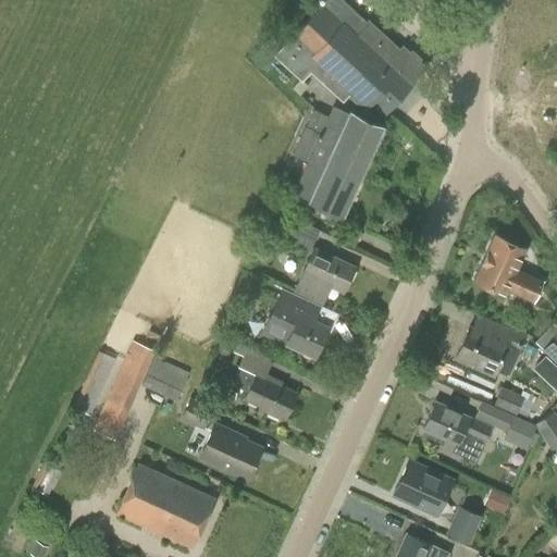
[(342,100),(348,94),(364,108),(372,100),(384,112),(412,82),(390,61),(386,64),(356,36),(367,24),(342,0),(325,0),(275,56),(300,79),(309,71),(342,100)]
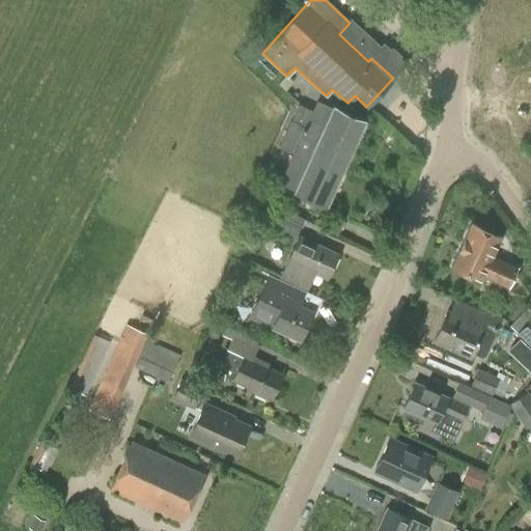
[(365,121),(332,107),(316,100),(311,111),(298,104),(278,147),(291,154),(277,184),(295,192),(300,194),(296,203),(314,211),(318,202),(327,206),(365,121)]
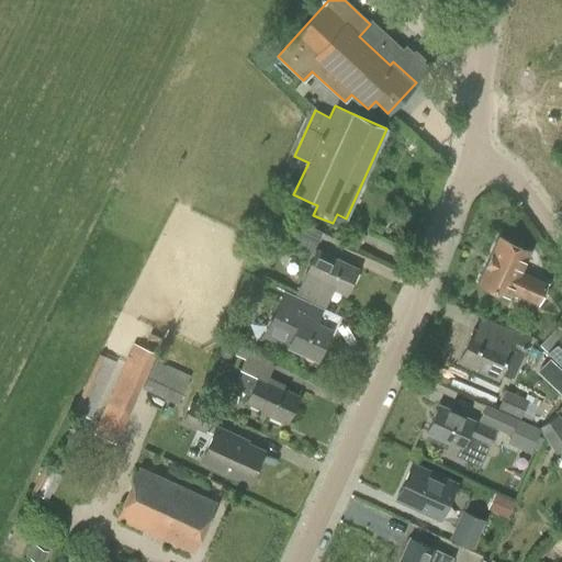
[(287,242),(312,253),(322,231),(296,220),(287,242)]
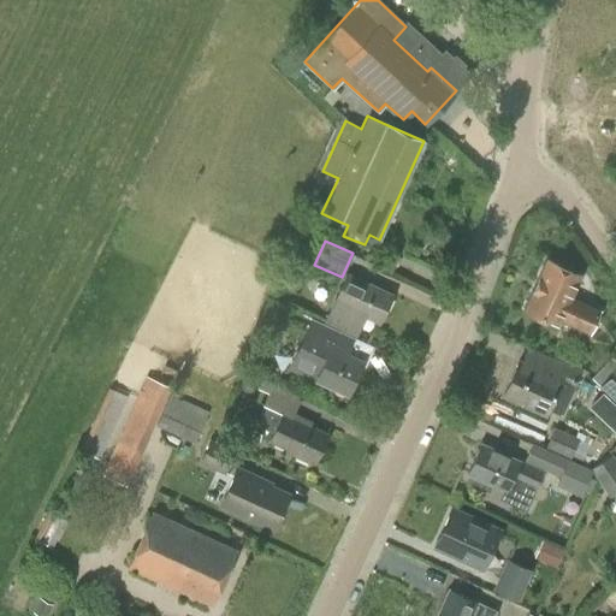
[(600,311),(570,297),(580,276),(546,260),(523,309),(557,325),(560,321),(590,335),(600,311)]
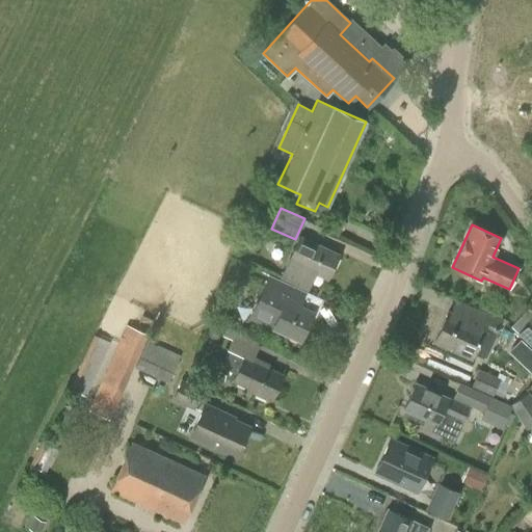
[(299,237),(289,262),(281,278),(308,291),(316,273),(327,278),(339,255),(299,237)]
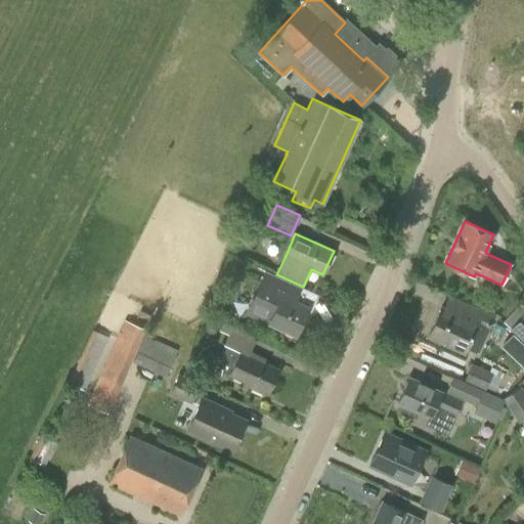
[(305,312),(304,311),(308,304),(297,298),(302,288),(263,270),(243,314),(268,325),(269,322),(295,334),(305,312)]
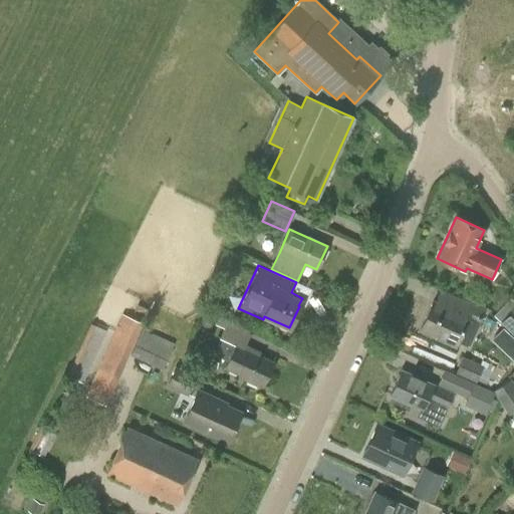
[(458,297),(452,310),(431,300),(419,329),(456,346),(468,320),(478,324),(486,310),(458,297)]
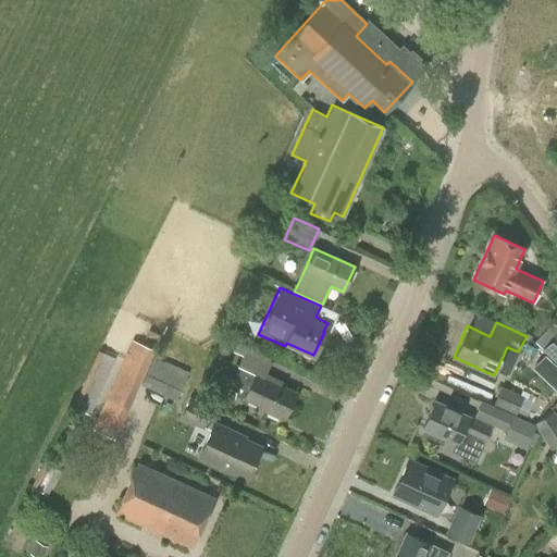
[(556,333),(543,349),(556,362),(556,333)]
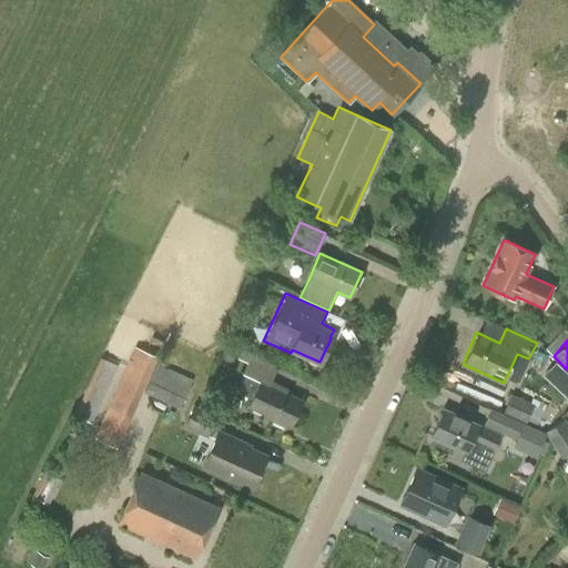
[(134,347),(93,438),(117,448),(156,357),(134,347)]
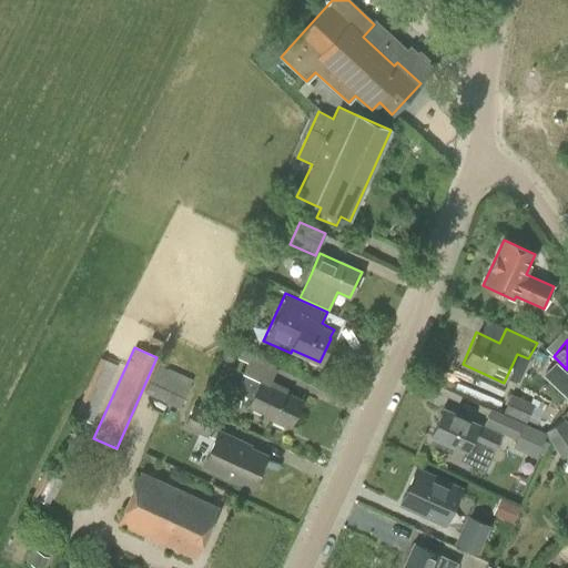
[(287,391),(271,383),(279,366),(242,350),(236,358),(247,363),(234,391),(253,401),(250,407),(264,414),(263,417),(285,427),(286,423),(291,425),(301,402),(286,395),(287,391)]
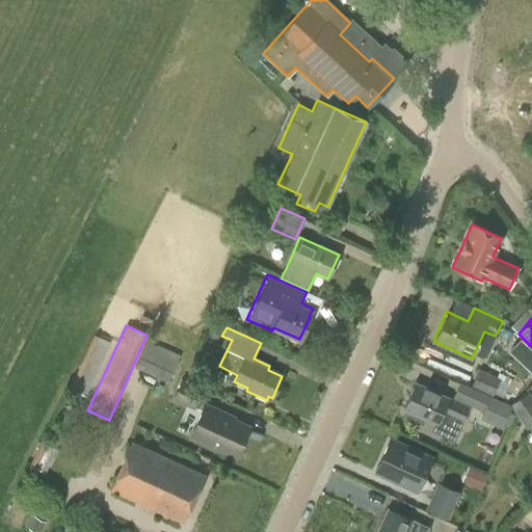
[(134,368),(167,383),(180,356),(147,341),(134,368)]
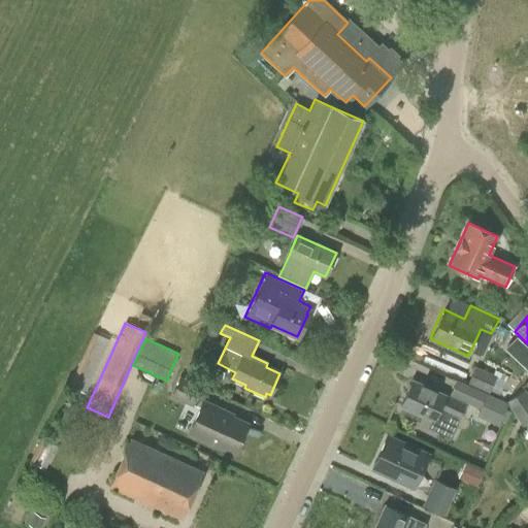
[(497,375),(475,366),(468,384),(490,393),(497,375)]
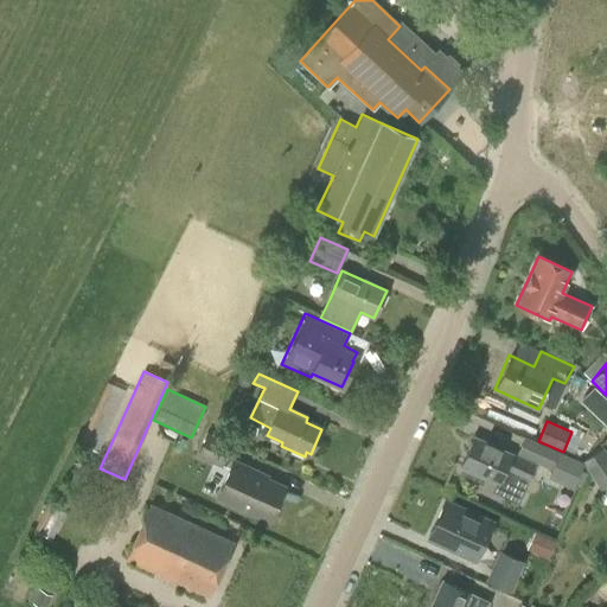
[(196,455),(221,467),(231,445),(205,433),(196,455)]
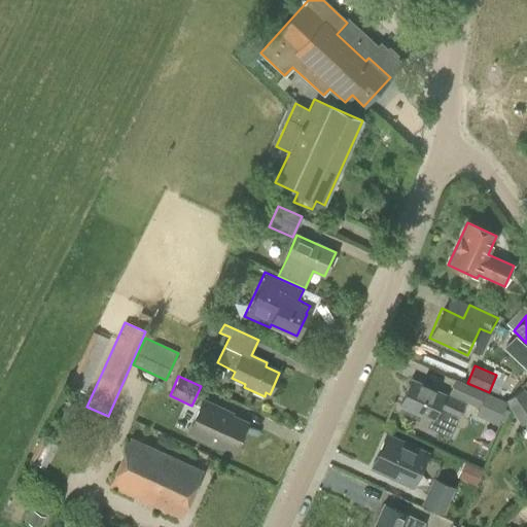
[(464,403),(445,394),(411,379),(398,406),(401,407),(399,412),(416,419),(418,415),(429,420),(426,427),(449,437),(464,403)]
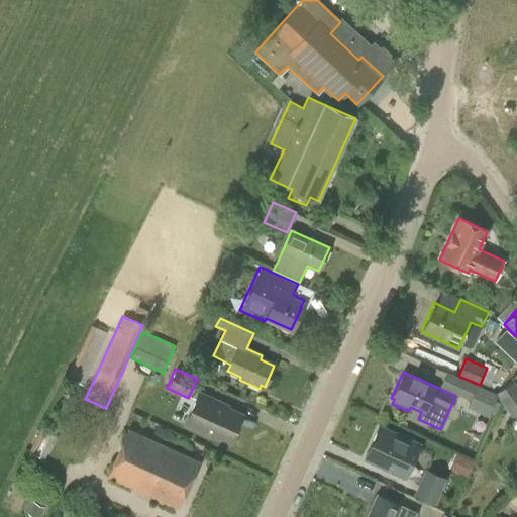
[(440,387),(457,393),(462,381),(445,374),(440,387)]
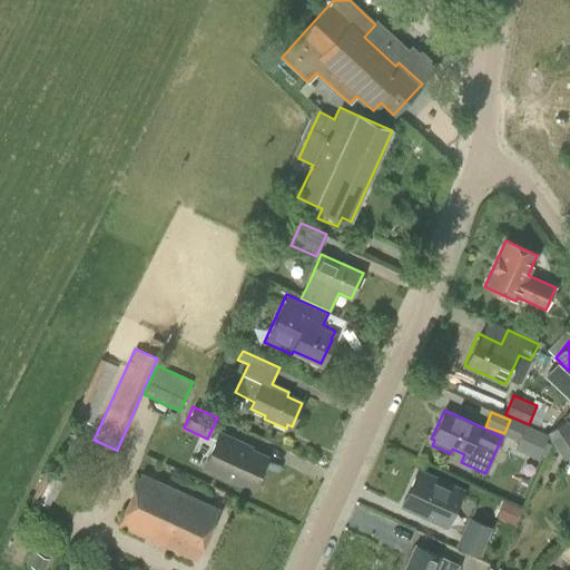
[(569,426),(564,419),(544,431),(553,444),(536,478),(546,482),(559,454),(564,461),(569,457),(569,426)]
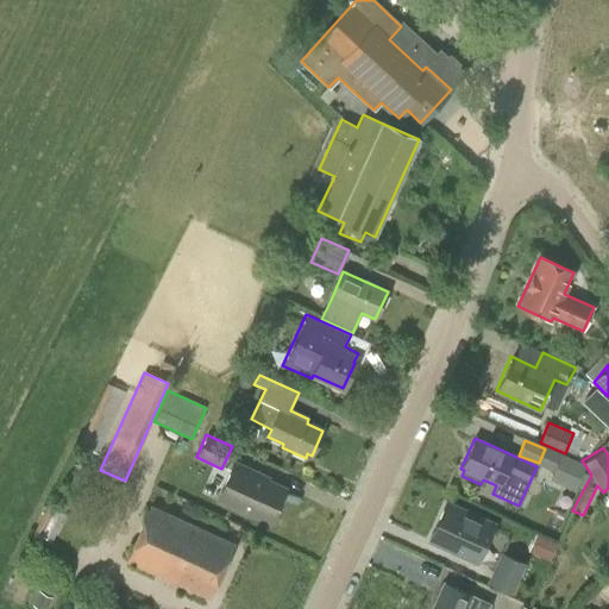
[(575,491),(585,466),(564,457),(560,456),(554,470),(550,479),(575,491)]
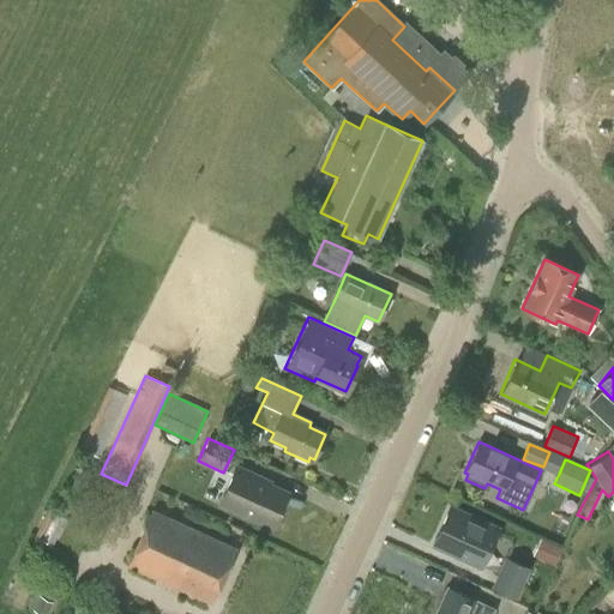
[(234,469),(218,504),(272,528),(288,493),(234,469)]
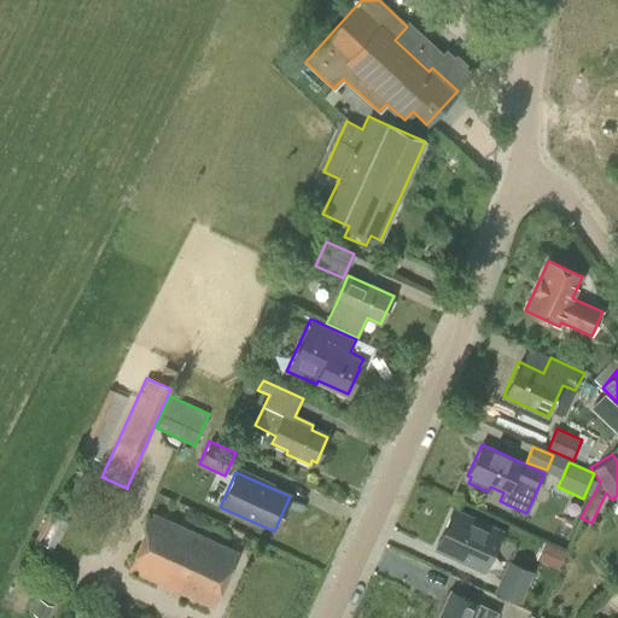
[(435,549),(483,572),(501,532),(453,509),(435,549)]
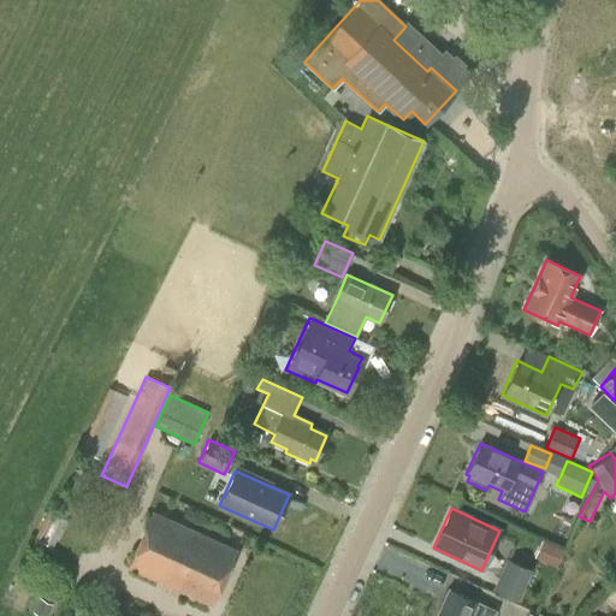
[(152,513),(128,567),(212,604),(236,550),(152,513)]
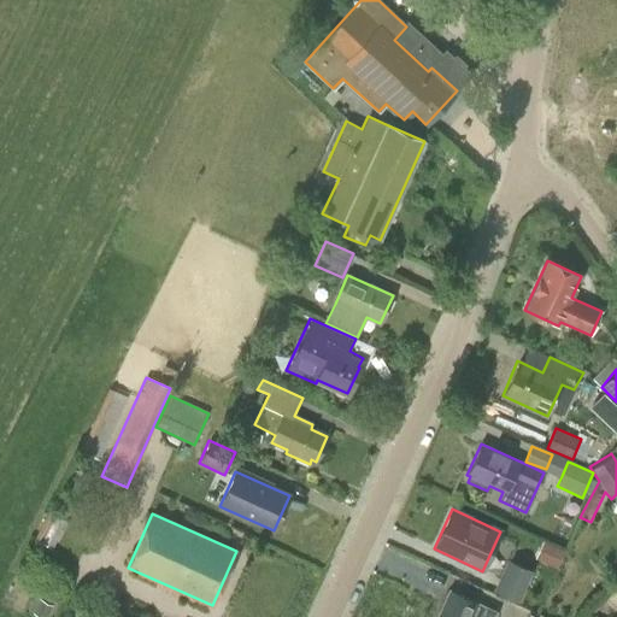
[(535,558),(558,568),(566,547),(545,538),(535,558)]
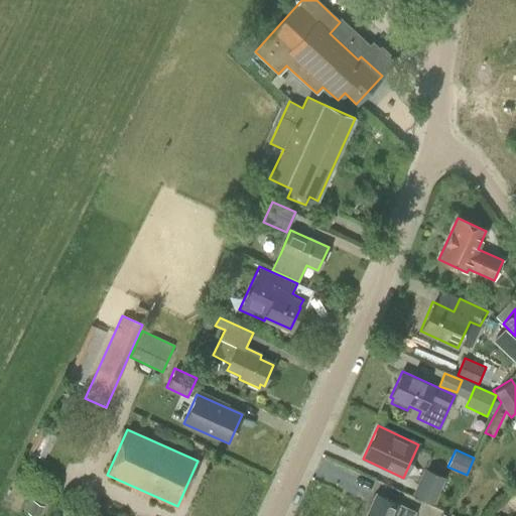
[(423,468),(411,495),(433,504),(439,492),(456,499),(462,485),(423,468)]
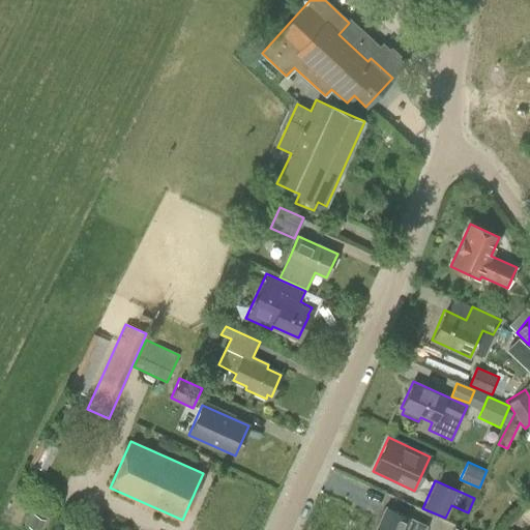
[(529,524),(529,499),(529,500),(529,502),(520,512),(529,524)]
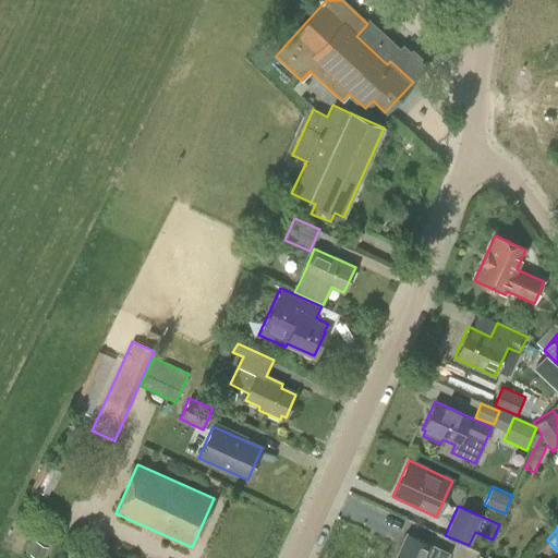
[(447,557),(449,554),(429,545),(408,535),(397,557),(447,557)]
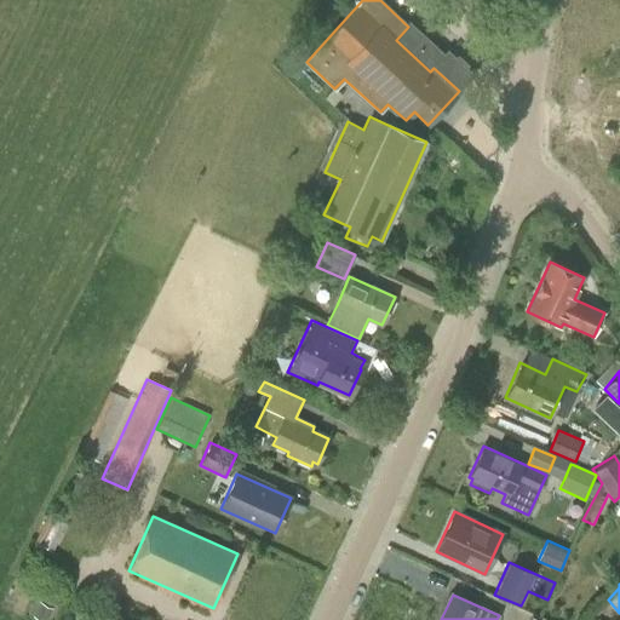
[(39,604),(33,619),(36,619),(49,619),(53,610),(39,604)]
